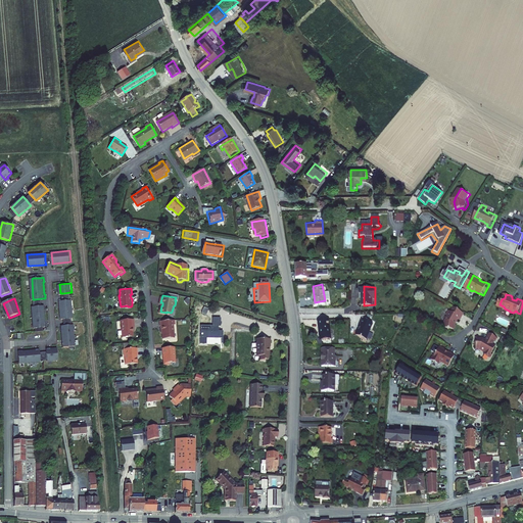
[(61,300),(63,318),(66,318),(74,317),(73,299),(72,299),(63,299),(61,300)]
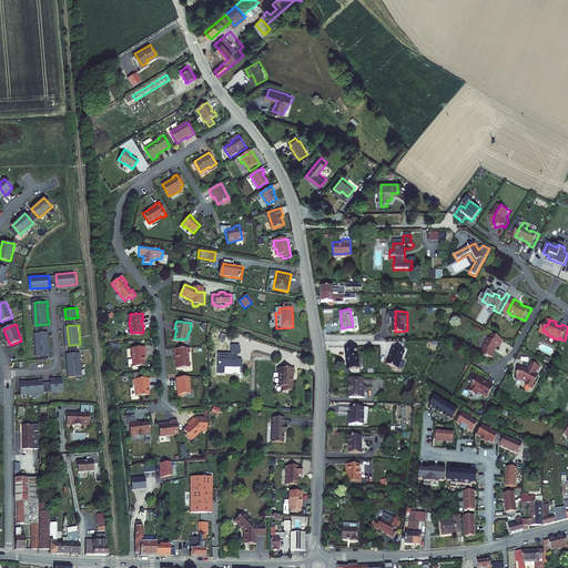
[(50,336),(50,332),(47,332),(38,333),(37,333),(39,356),(40,355),(49,355),(52,354),(52,350),(51,350),(49,336),(50,336)]
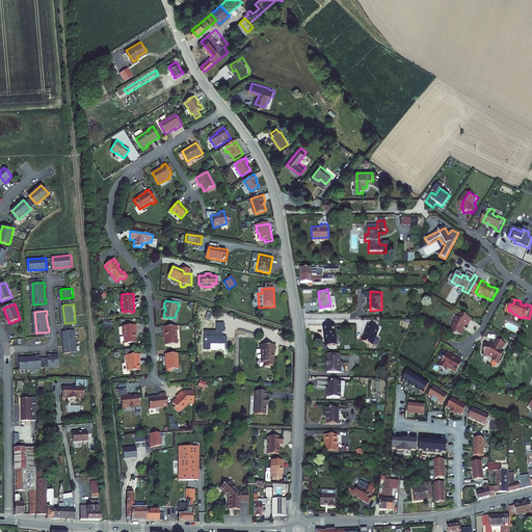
[(471,326),(475,319),(463,314),(461,318),(459,317),(457,320),(458,322),(455,326),(455,329),(454,335),(463,337),(464,330),(467,329),(469,325),(471,326)]
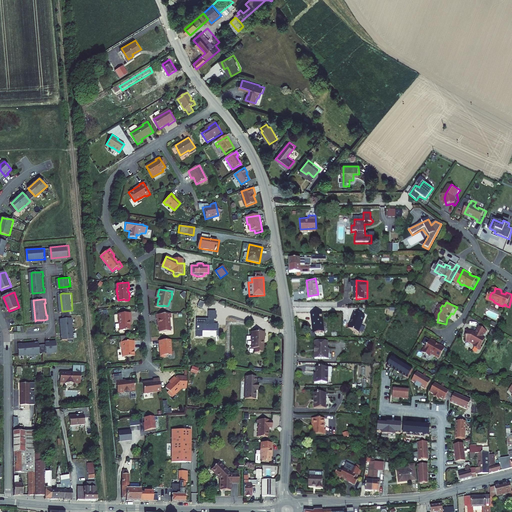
[(321,310),(311,312),(314,330),(324,328),(321,310)]
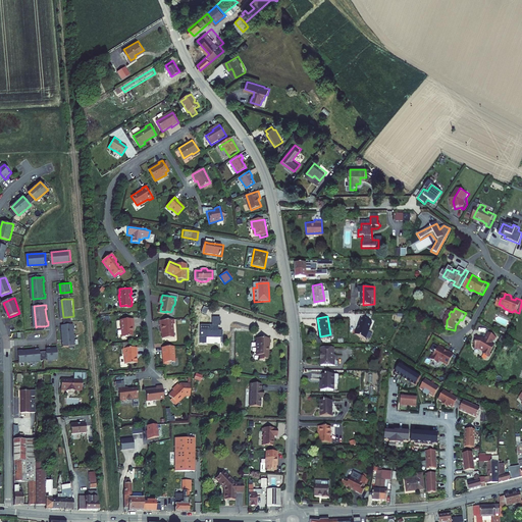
[(135,325),(135,317),(121,318),(122,335),(134,334),(133,325),(135,325)]
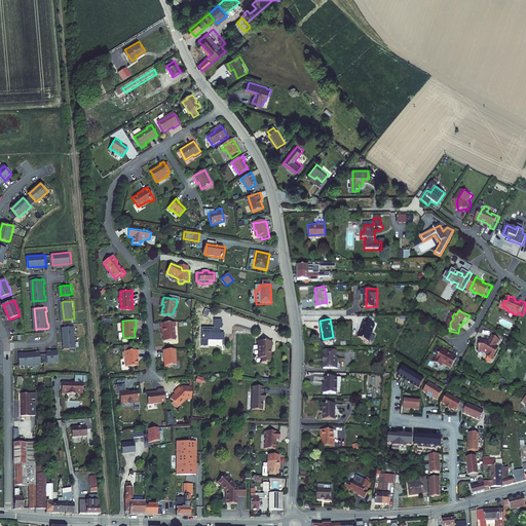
[(177,321),(161,322),(161,327),(163,326),(164,339),(176,339),(175,326),(177,326),(177,321)]
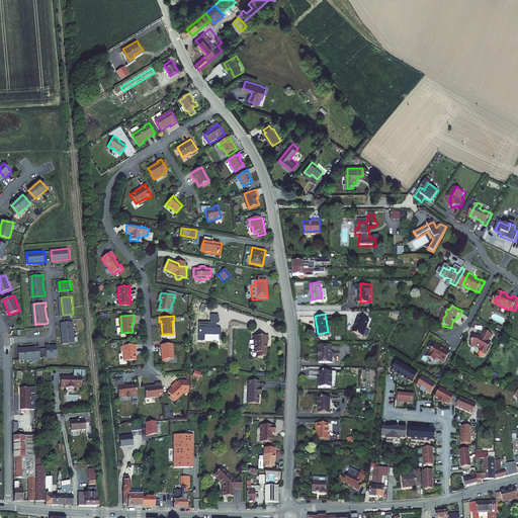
[(219,316),(210,316),(210,322),(198,322),(197,341),(204,341),(204,335),(221,335),(221,328),(216,328),(216,324),(219,324),(219,316)]
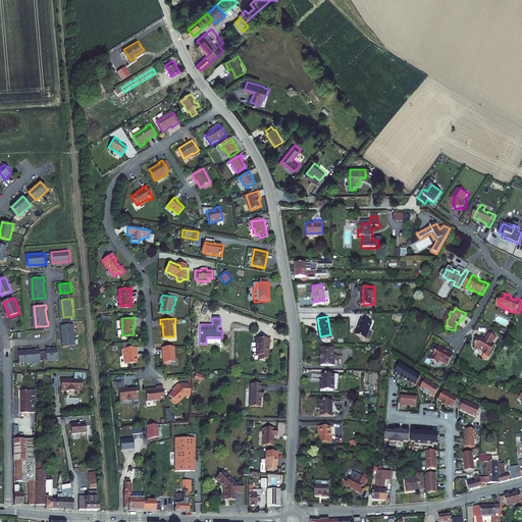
[(374,322),(363,318),(356,334),(367,338),(374,322)]
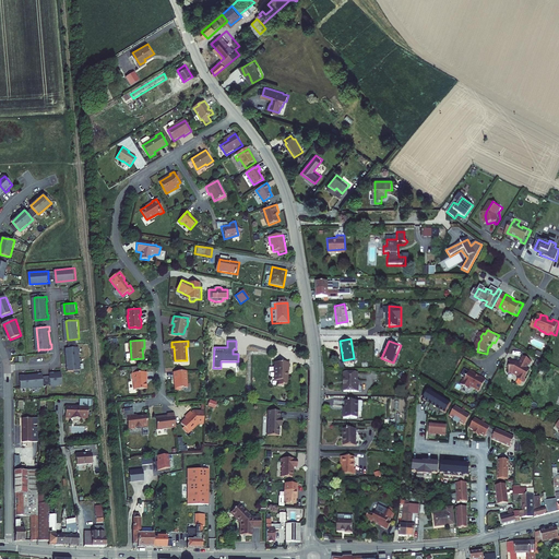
[(70,365),(70,369),(83,368),(81,346),(80,346),(72,346),(68,347),(69,352),(70,352),(71,365),(70,365)]
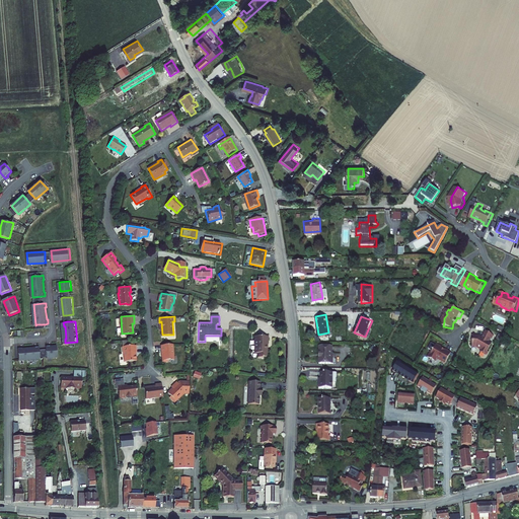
[(496,336),(489,331),(485,338),(482,338),(482,337),(480,336),(474,336),(474,344),(475,344),(474,347),(480,348),(482,349),(485,351),(484,353),(488,355),(489,354),(495,344),(492,343),(494,339),(496,336)]
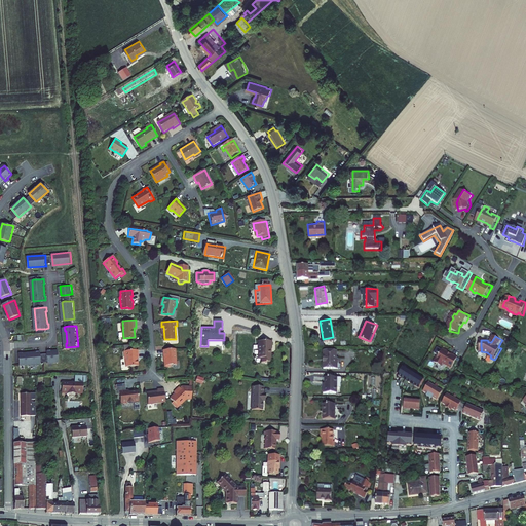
[(273,353),(271,352),(271,347),(274,347),(274,340),(260,340),(260,344),(259,345),(259,348),(260,349),(260,357),(263,357),(263,362),(269,362),(269,361),(273,361),(273,353)]
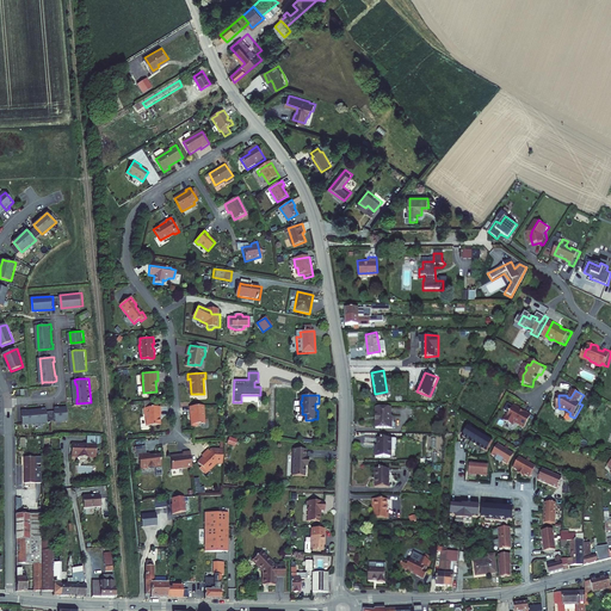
[(161,414),(161,405),(144,406),(146,415),(146,414),(147,424),(161,424),(160,418),(160,417),(160,414),(161,414)]
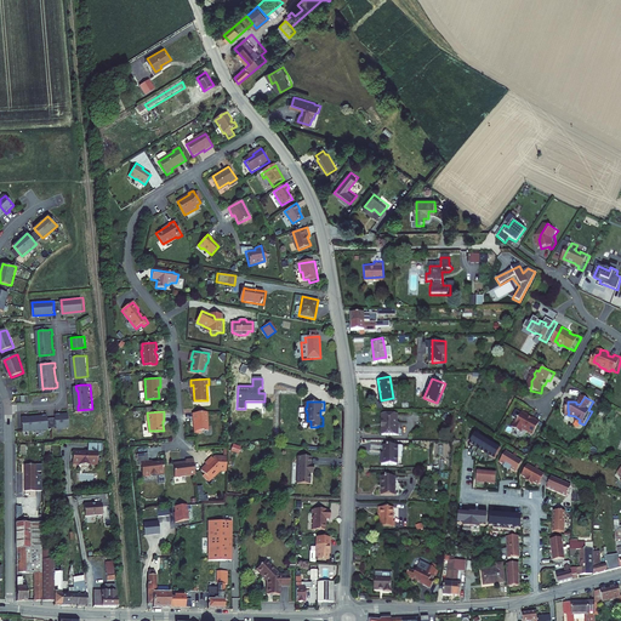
[(206,411),(193,411),(194,420),(194,425),(194,432),(201,431),(201,429),(209,428),(208,423),(209,423),(209,422),(208,415),(206,415),(206,411)]
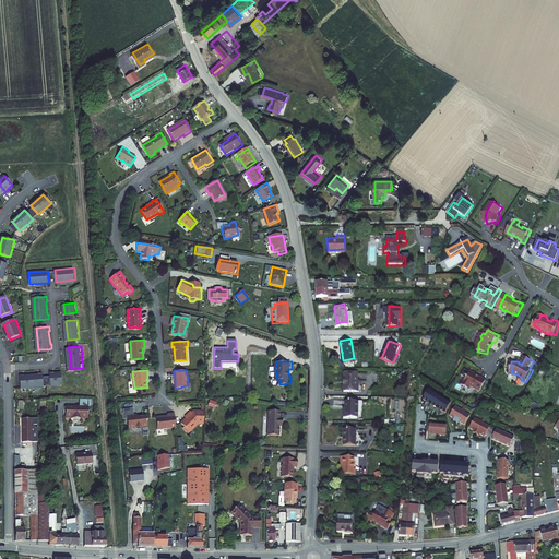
[(476,373),(471,370),(466,379),(465,379),(462,384),(468,389),(470,388),(471,387),(480,391),(487,380),(479,376),(479,377),(476,376),(477,375),(477,373),(476,373)]
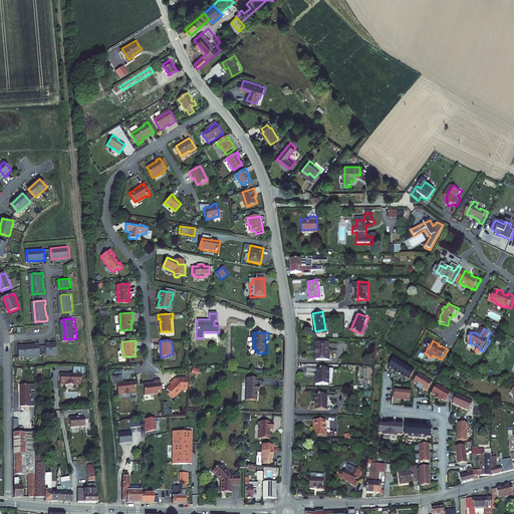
[(60,352),(59,341),(53,342),(52,341),(48,341),(49,344),(49,352),(49,353),(60,352)]
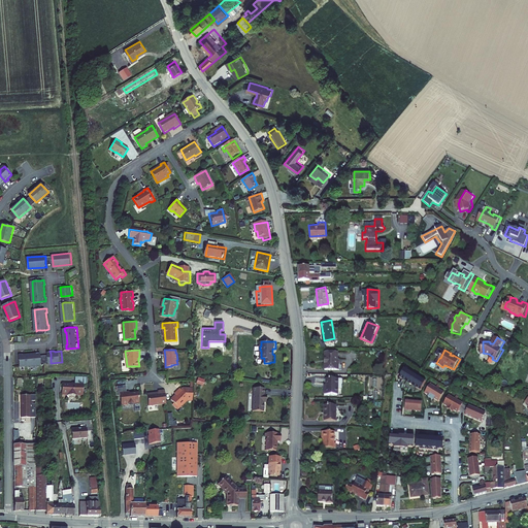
[(327,351),(327,368),(340,369),(340,364),(341,364),(341,359),(340,359),(340,352),(327,351)]
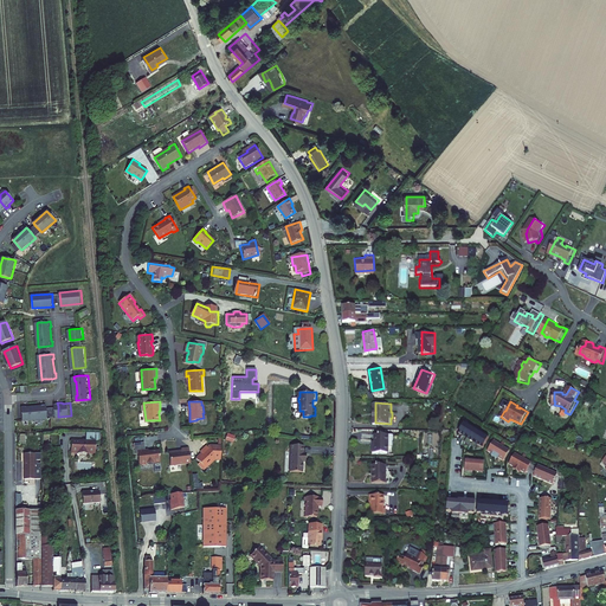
[(50,407),(50,404),(45,404),(45,405),(30,406),(30,405),(25,406),(26,420),(51,418),(51,416),(50,407)]
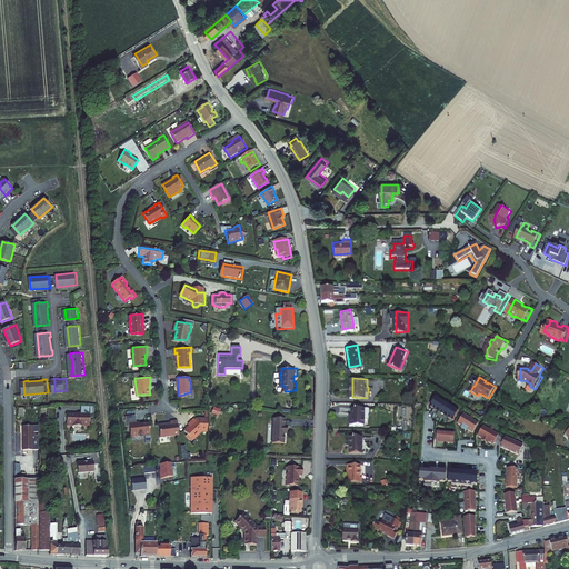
[(458,411),(436,397),(429,406),(433,408),(431,412),(445,421),(447,418),(451,420),(458,411)]
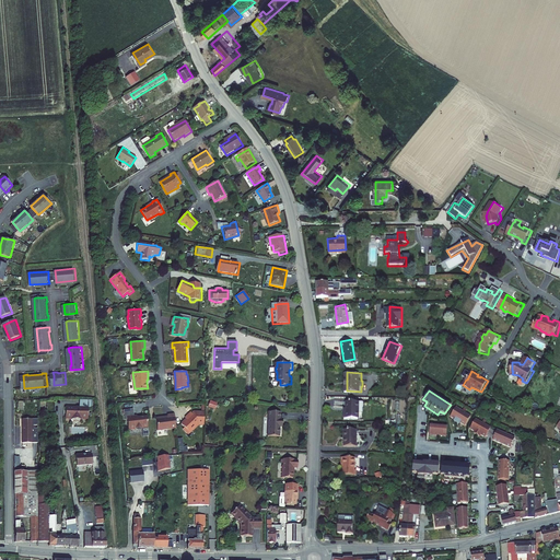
[(345,411),(345,419),(358,419),(359,413),(362,413),(362,409),(363,407),(363,403),(348,403),(347,411),(345,411)]
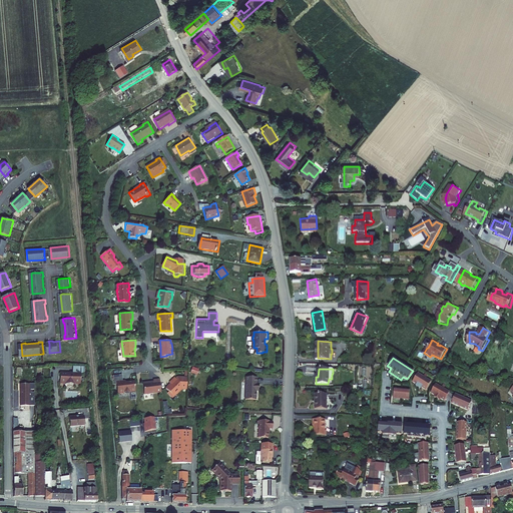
[(129,391),(135,390),(134,380),(126,381),(125,382),(124,382),(124,380),(123,380),(121,373),(113,374),(114,383),(116,382),(117,389),(120,389),(120,391),(124,391),(125,392),(126,392),(127,392),(128,391),(129,391)]
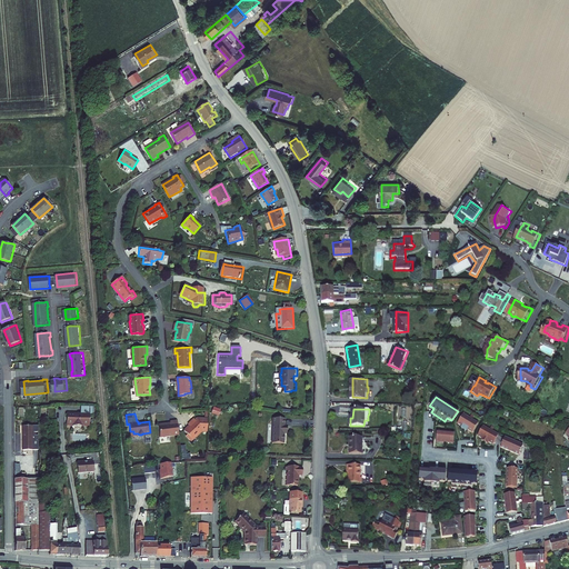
[(477,423),(462,413),(456,423),(460,427),(459,428),(465,432),(466,430),(470,433),(477,423)]
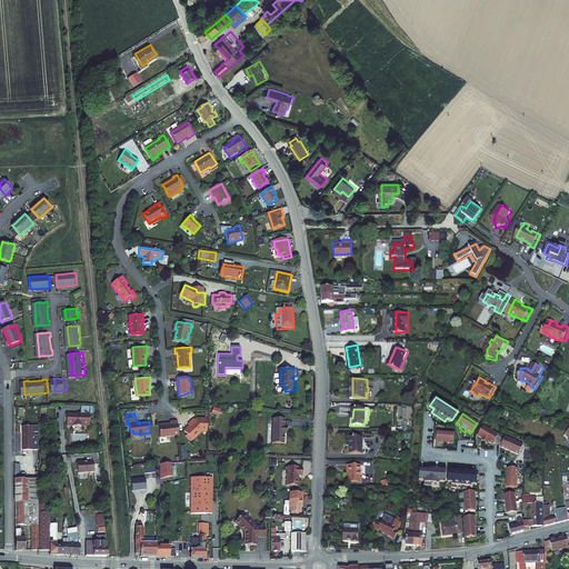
[(273,416),(272,441),(282,441),(283,431),(286,431),(286,425),(283,423),(283,416),(273,416)]
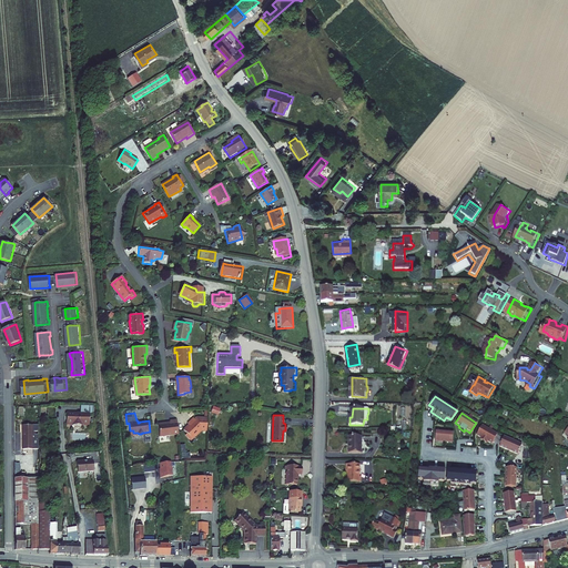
[(201,430),(206,430),(208,417),(196,417),(194,418),(193,417),(188,423),(189,424),(183,429),(186,433),(185,434),(190,439),(194,435),(201,430)]
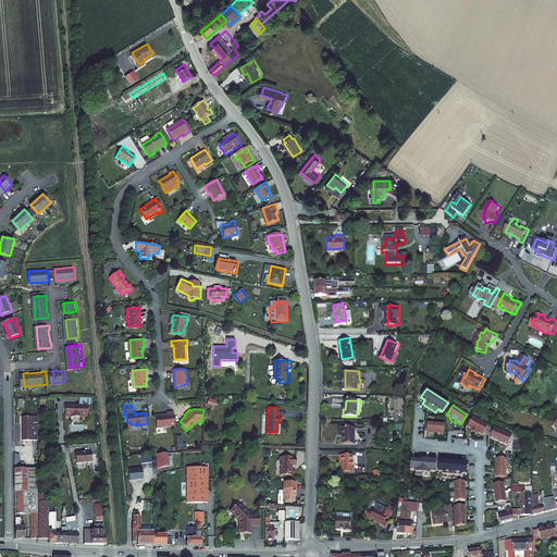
[(174,425),(173,411),(166,412),(166,416),(162,416),(162,415),(155,416),(157,428),(174,425)]
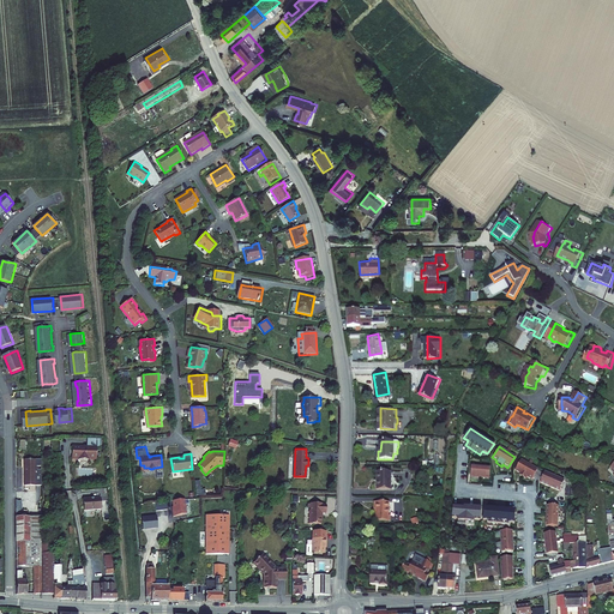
[(536,469),(519,459),(513,470),(519,474),(518,475),(525,479),(525,477),(531,480),(536,469)]
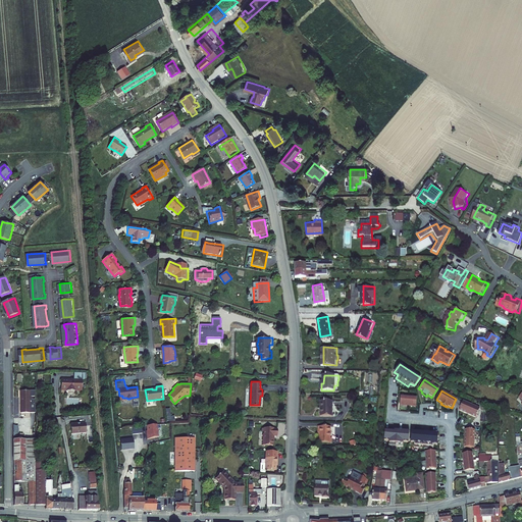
[(35,392),(19,392),(19,415),(35,415),(35,392)]
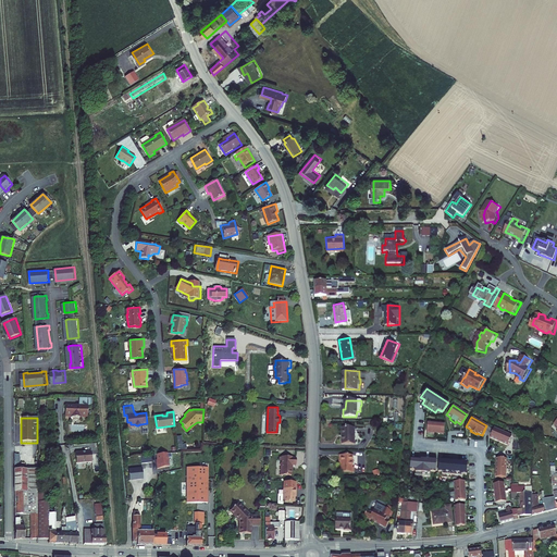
[(511,435),(493,428),(489,437),(506,445),(511,435)]
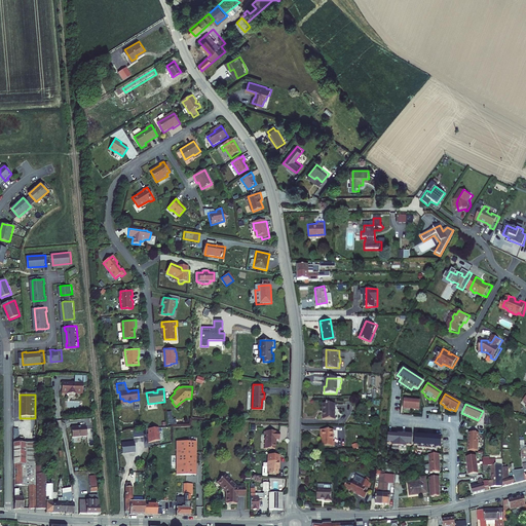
[(323,411),(323,420),(334,420),(335,405),(326,405),(326,411),(323,411)]
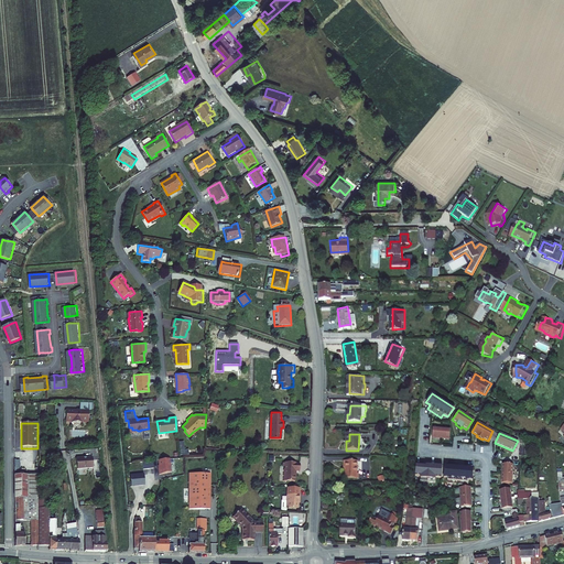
[(171,458),(160,459),(161,468),(160,468),(160,474),(172,473),(171,458)]
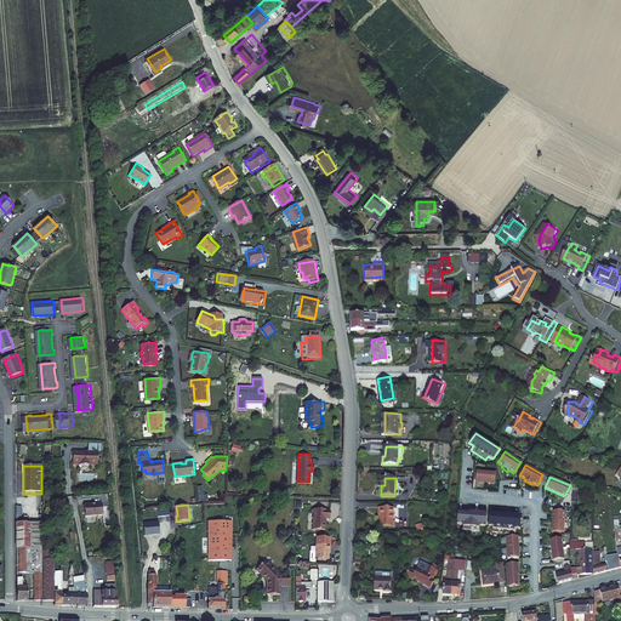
[(379,508),(379,517),(381,517),(380,527),(394,527),(394,520),(392,520),(392,510),(379,508)]
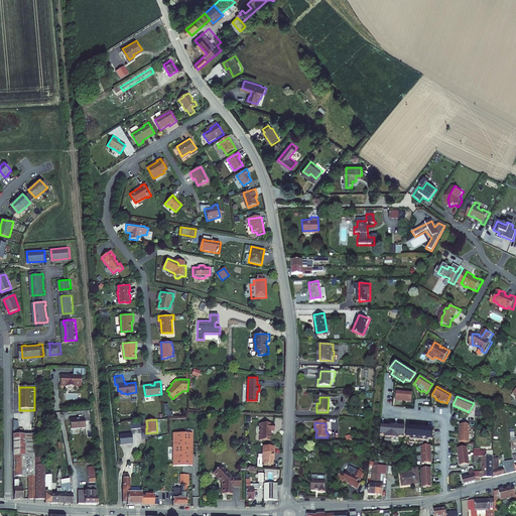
[(261,429),(261,439),(271,440),(271,430),(275,430),(275,423),(272,423),(262,423),(262,429),(261,429)]
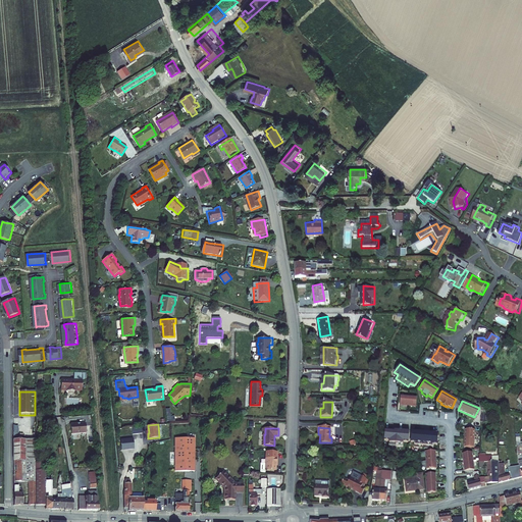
[(409,431),(394,430),(394,431),(384,431),(383,440),(388,440),(388,446),(403,448),(403,441),(408,442),(409,431)]
